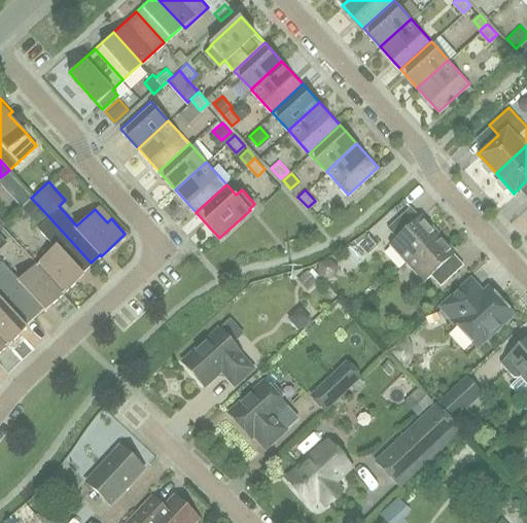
[(25,206),(33,215),(39,210),(31,201),(25,206)]
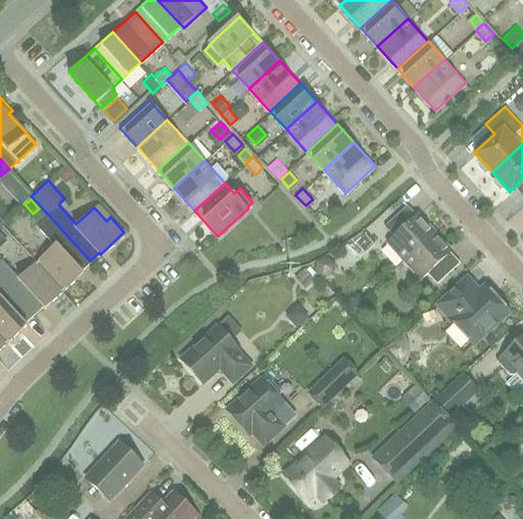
[(403,258),(435,230),(418,211),(417,214),(407,203),(384,224),(393,234),(387,240),(403,258)]
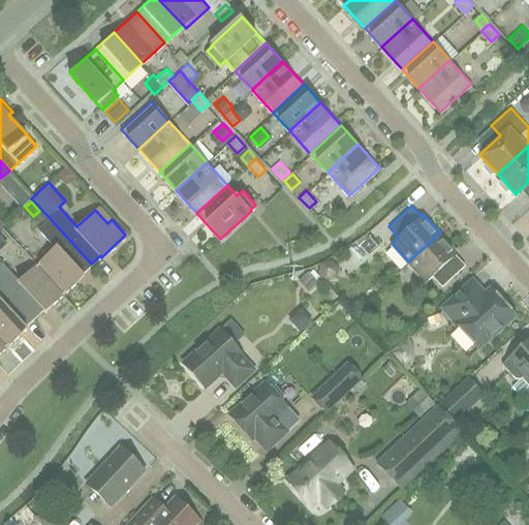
[(91,264),(49,217),(37,226),(56,246),(38,263),(64,291),(84,274),(82,272),(91,264)]
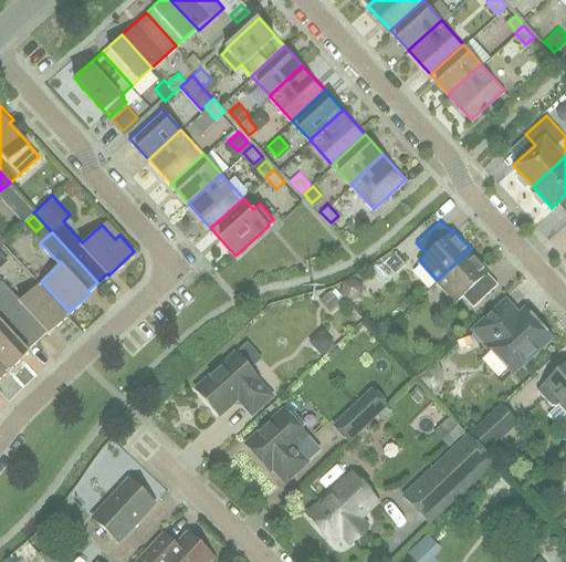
[(401,257),(411,248),(400,236),(390,245),(401,257)]
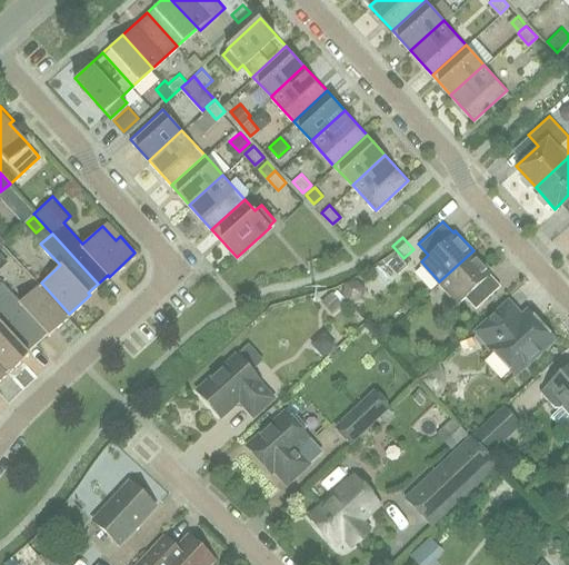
[(491,270),(473,250),(439,281),(458,301),(465,295),(476,306),(500,284),(489,273),(491,270)]
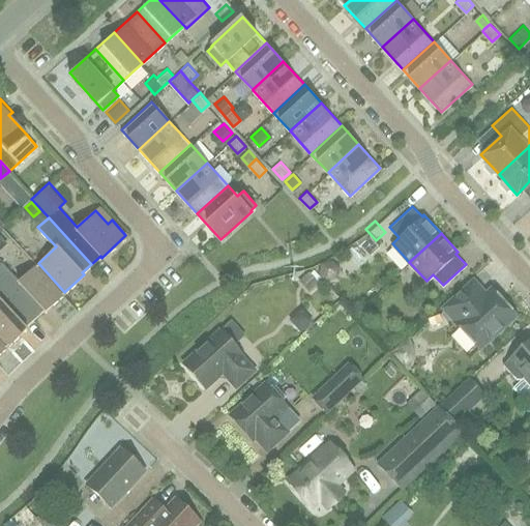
[(369,234),(359,242),(369,252),(378,243),(369,234)]
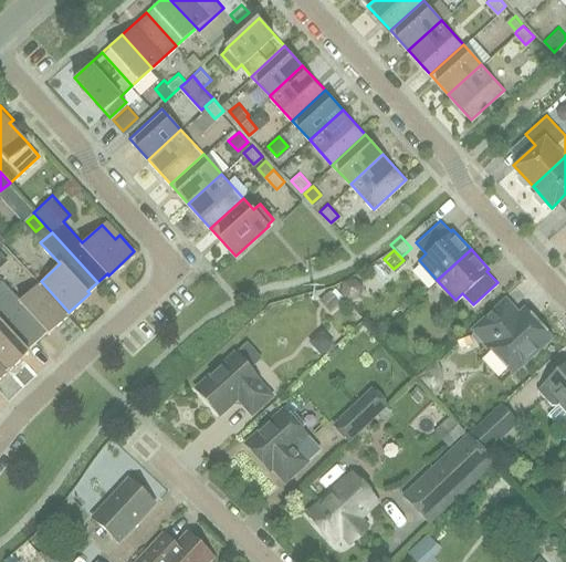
[(69,312),(41,281),(21,300),(2,278),(0,279),(0,299),(37,339),(45,330),(48,332),(69,312)]
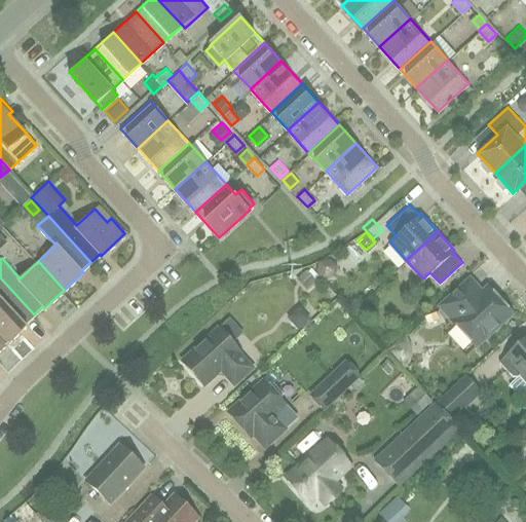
[(297,275),(306,285),(314,278),(304,268),(297,275)]
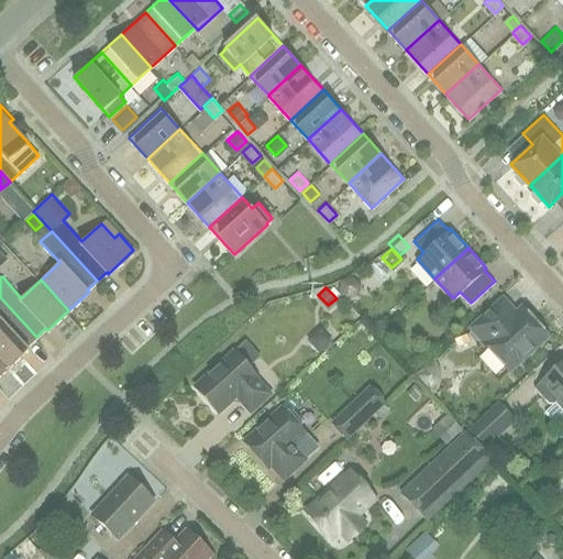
[(36,337),(0,297),(0,358),(8,366),(29,347),(26,346),(36,337)]
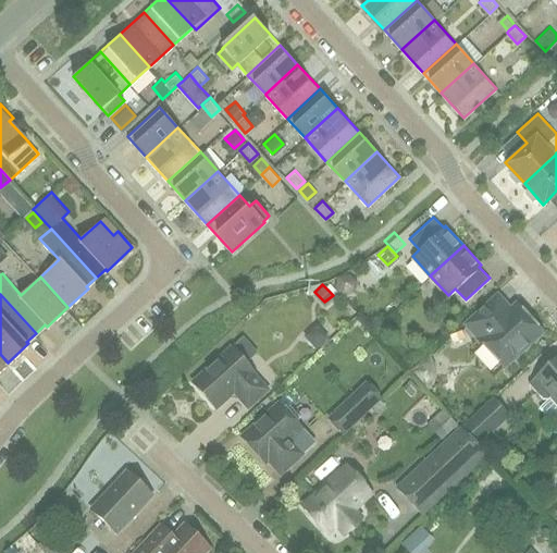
[(504,365),(541,331),(516,303),(504,314),(491,299),(467,322),(480,336),(479,336),(504,365)]
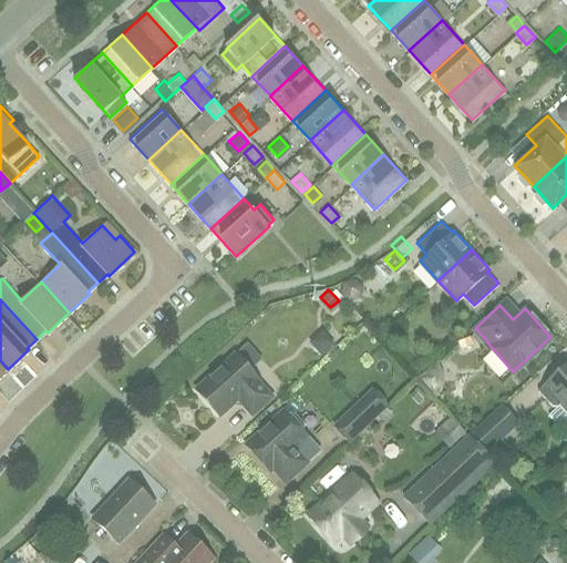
[(321,350),(333,340),(322,328),(315,336),(313,343),(321,350)]
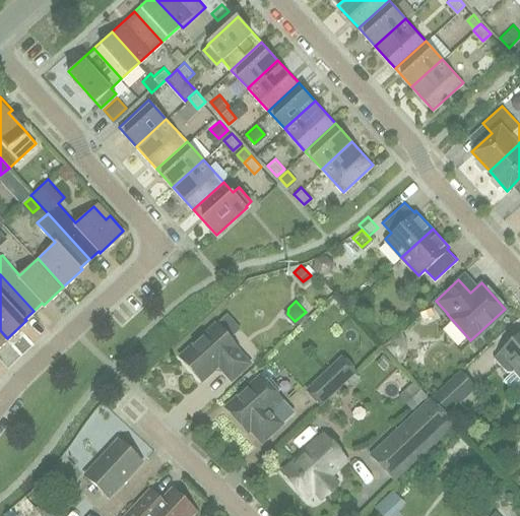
[(429,306),(417,310),(421,320),(433,316),(429,306)]
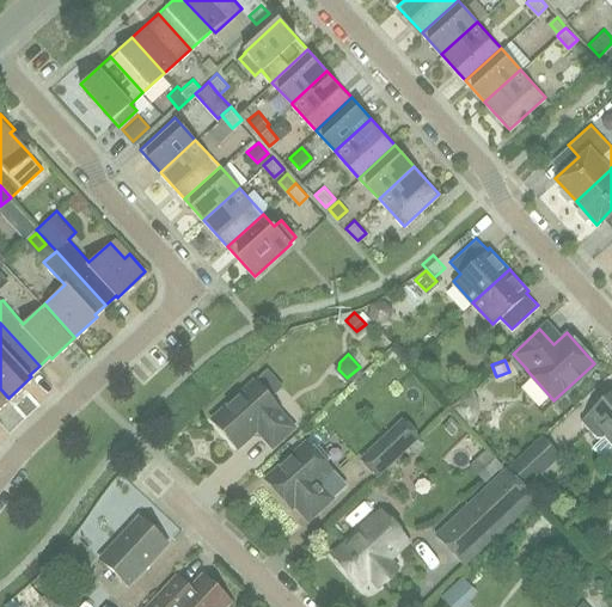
[(254,378),(212,417),(237,446),(254,430),(261,431),(273,445),(294,425),(279,408),(280,406),(254,378)]
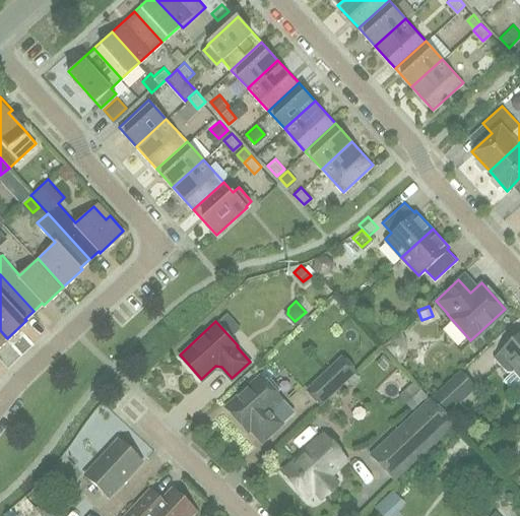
[(519,374),(519,331),(494,356),(507,371),(511,371),(514,368),(519,374)]
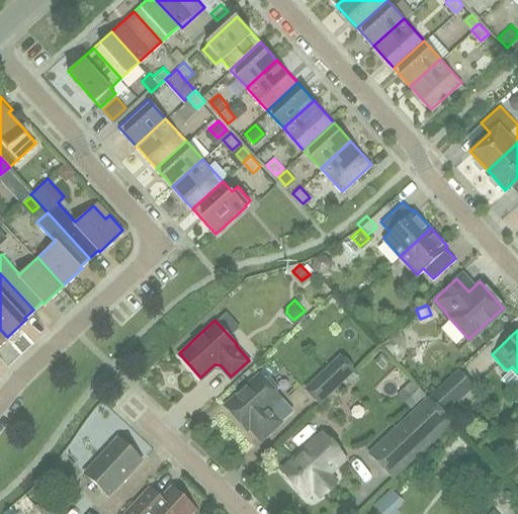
[(340,352),(305,384),(319,401),(355,367),(353,365),(358,360),(347,349),(342,354),(340,352)]
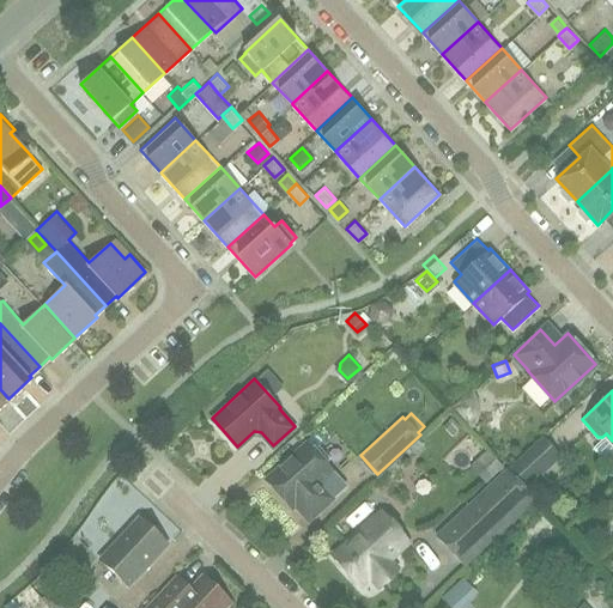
[(508,467),(525,485),(559,454),(551,444),(541,435),(508,467)]
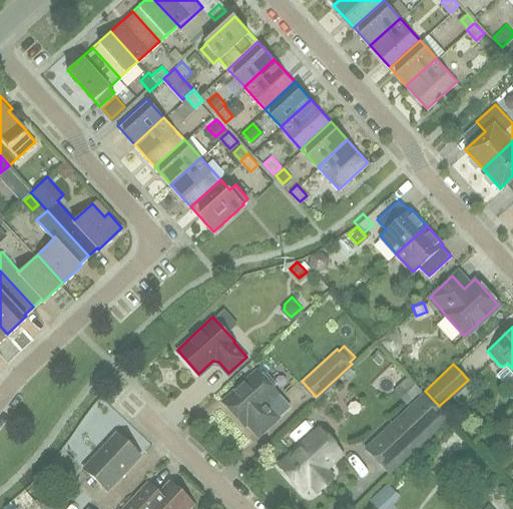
[(267,403),(279,392),(257,368),(222,400),(243,423),(246,421),(259,433),(279,415),(267,403)]
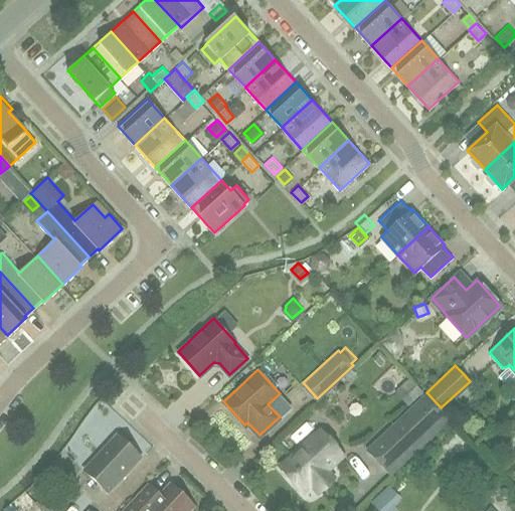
[(425,391),(366,448),(390,473),(450,416),(441,407),(426,392),(425,391)]
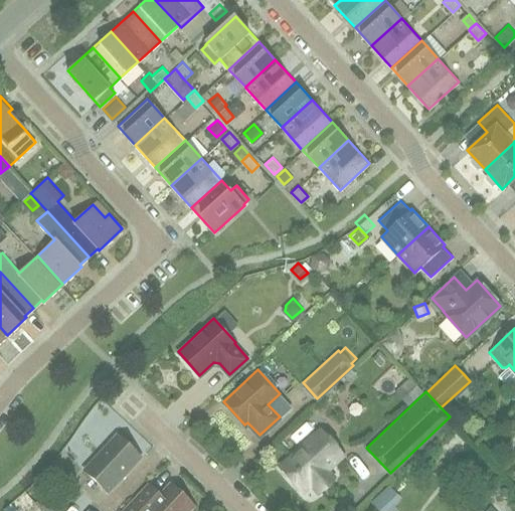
[(281,465),(303,489),(311,481),(318,489),(332,477),(325,469),(335,459),(325,447),(333,439),(323,428),(314,436),(314,435),(281,465)]
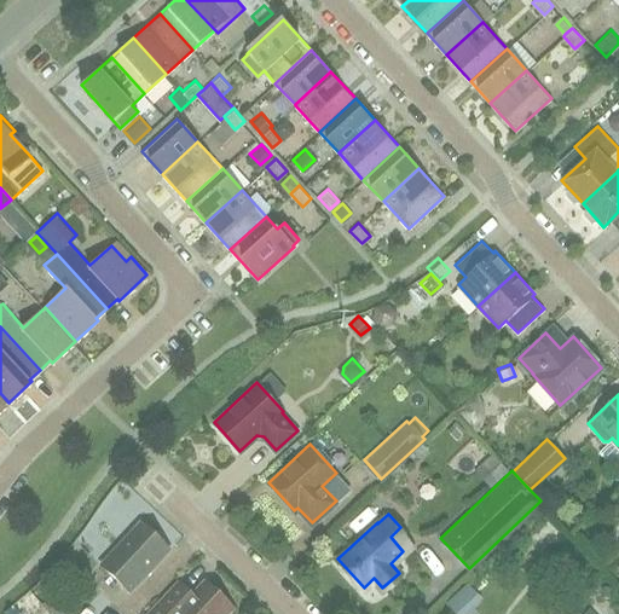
[(169,548),(140,520),(100,562),(129,589),(169,548)]
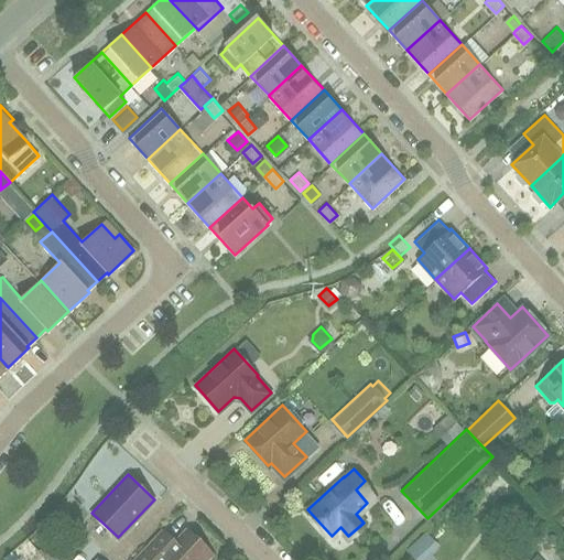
[(204,559),(212,552),(186,528),(177,538),(172,538),(170,540),(161,532),(134,559),(204,559)]
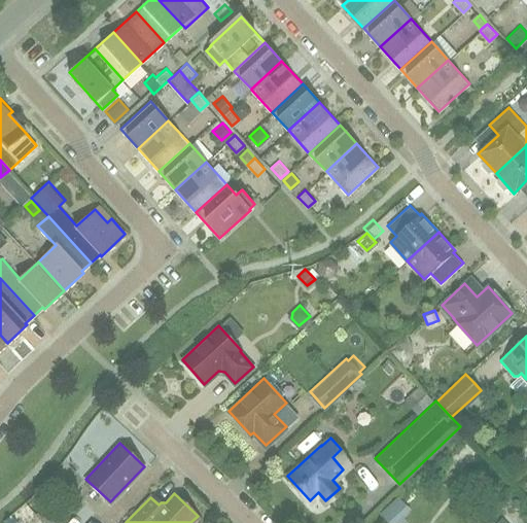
[(505,515),(512,522),(520,522),(526,517),(526,500),(524,498),(505,515)]
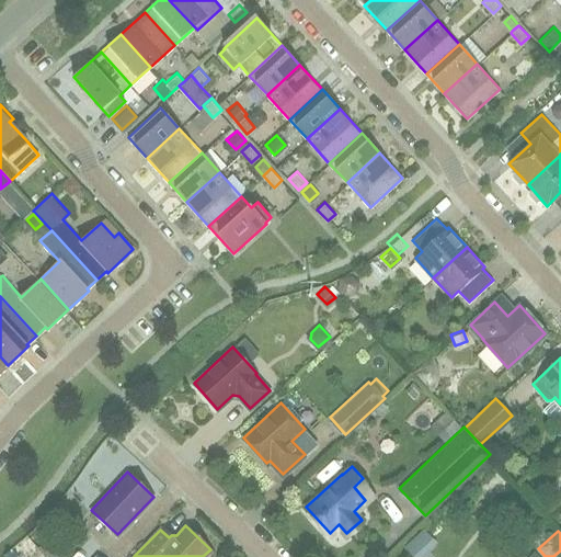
[(38,546),(24,556),(42,556),(44,556),(43,552),(38,546)]
